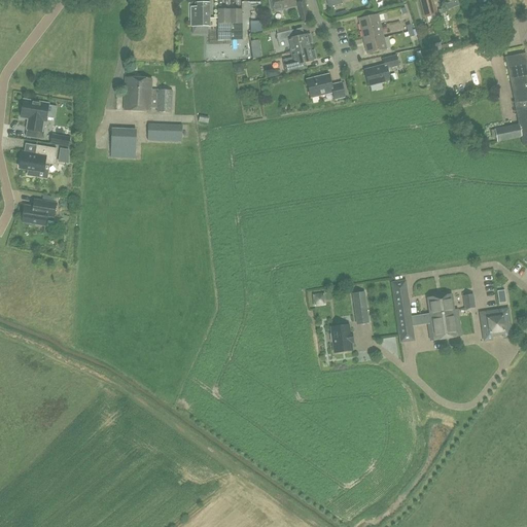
[(274,9),(274,11),(296,6),(294,0),(270,0),(269,1),(271,8),(272,9),(274,9)]
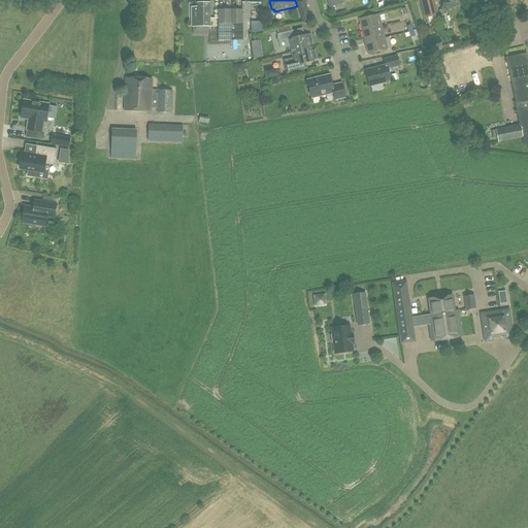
[(432,0),(421,0),(426,17),(436,14),(432,0)]
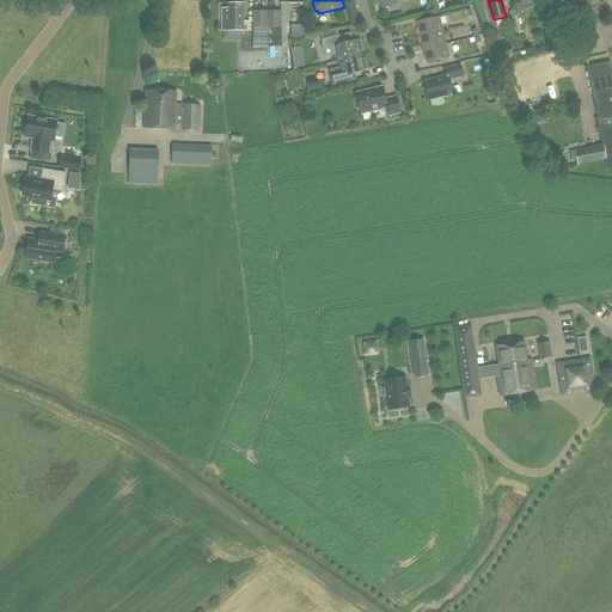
[(354,1),(344,4),(348,18),(352,18),(353,24),(359,23),(356,16),(357,16),(354,1)]
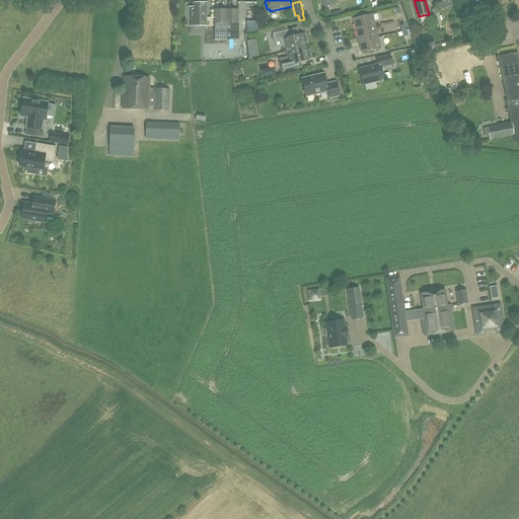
[(451,6),(449,1),(440,4),(442,9),(451,6)]
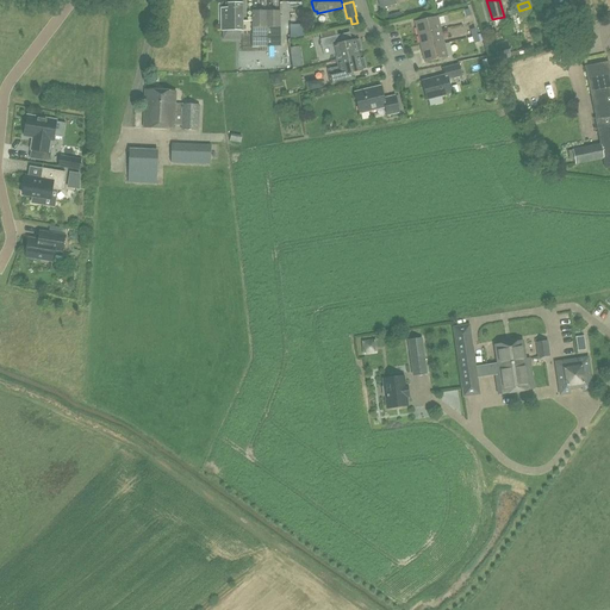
[(221,8),(221,31),(242,30),(242,4),(226,4),(226,8),(221,8)]
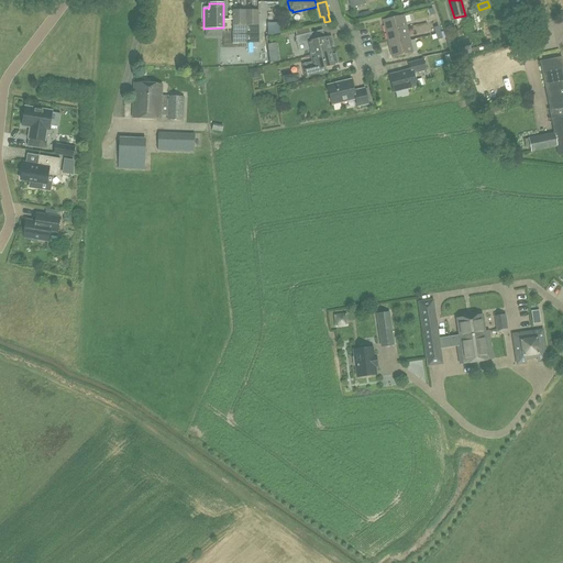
[(518,21),(526,19),(523,9),(516,11),(518,21)]
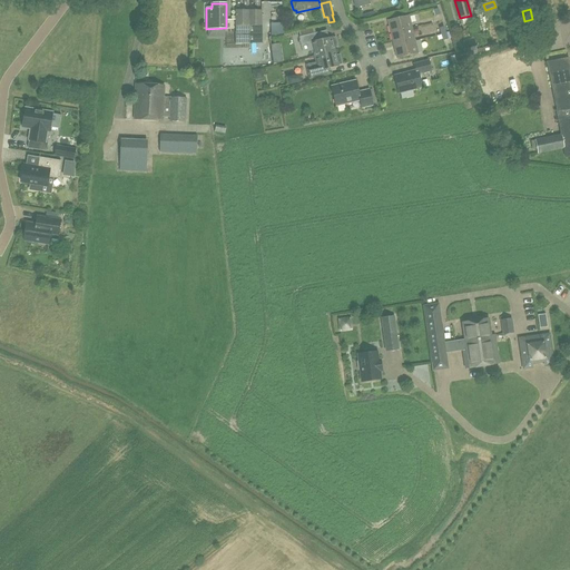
[(236,32),(235,32),(236,43),(249,42),(262,42),(262,26),(262,20),(263,10),(262,10),(236,10),(236,19),(236,26),(236,32)]
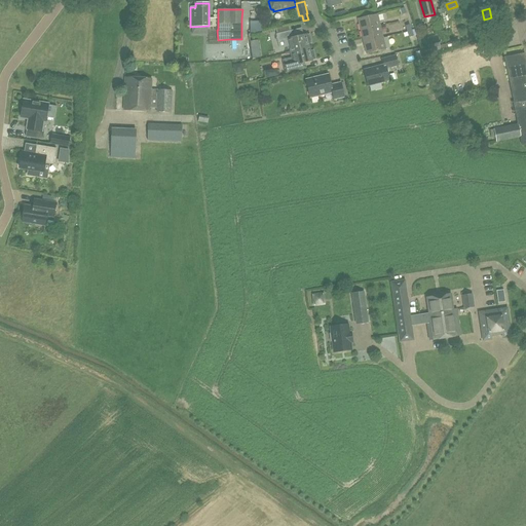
[(361,30),(380,26),(377,13),(358,19),(361,30)]
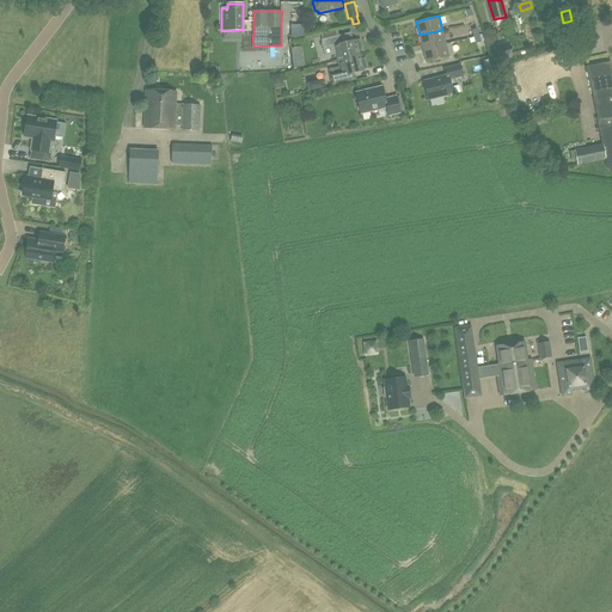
[(363,50),(361,40),(357,41),(356,41),(342,43),(341,36),(338,30),(322,34),(324,40),(322,40),(323,43),(324,50),(325,56),(336,54),(338,60),(360,55),(360,51),(363,50)]
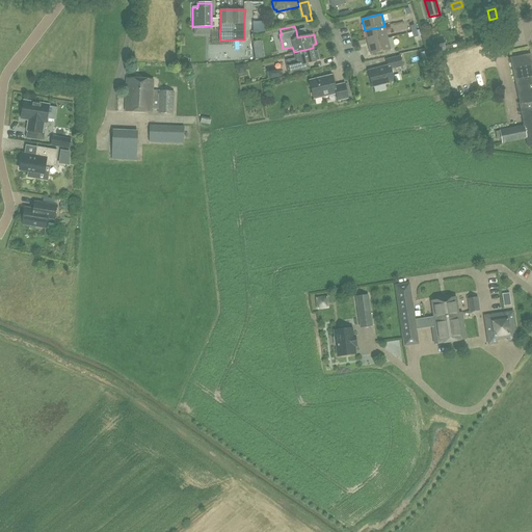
[(368,43),(388,37),(384,26),(365,30),(368,43)]
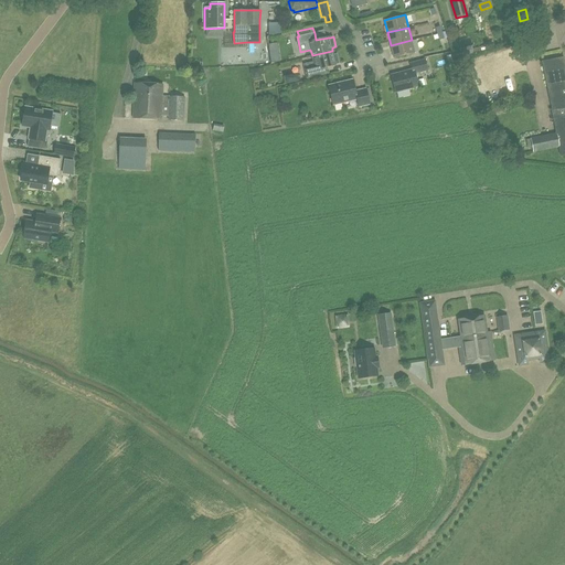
[(412,40),(391,45),(394,57),(415,53),(412,40)]
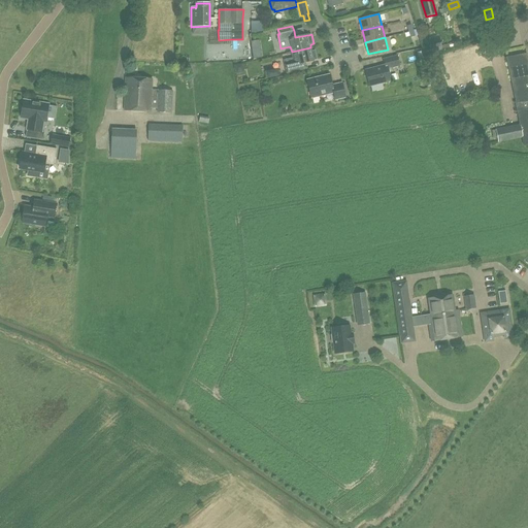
[(442,51),(440,42),(430,45),(432,54),(442,51)]
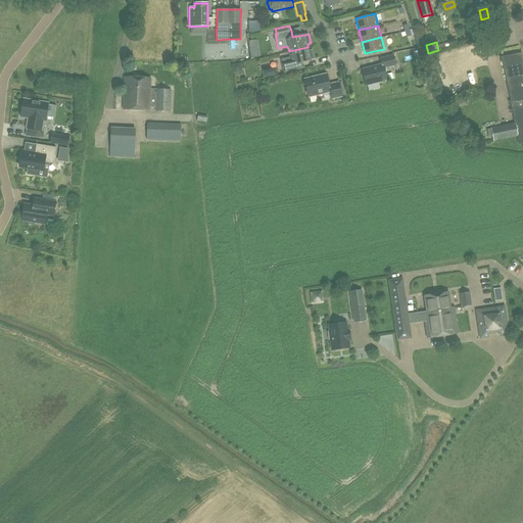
[(308,50),(307,47),(289,51),(290,57),(281,59),(284,73),(299,68),(298,62),(311,59),(314,58),(312,50),(308,50)]
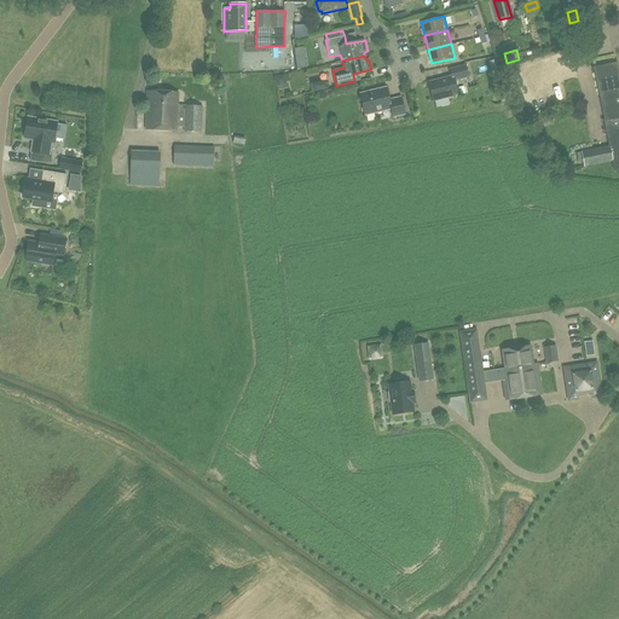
[(296,69),(306,68),(305,58),(295,59),(296,69)]
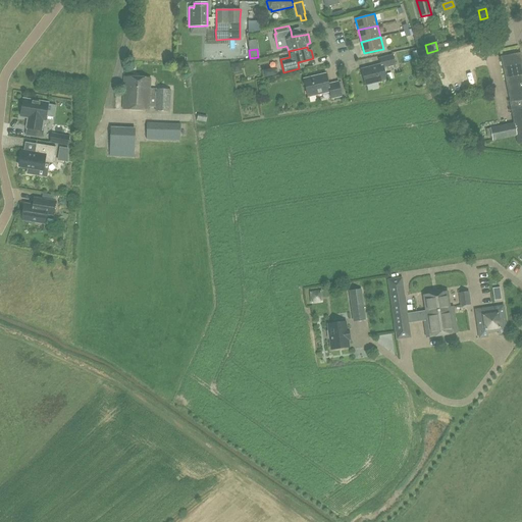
[(387,80),(383,68),(396,65),(393,55),(379,58),(380,64),(362,69),(366,86),(387,80)]
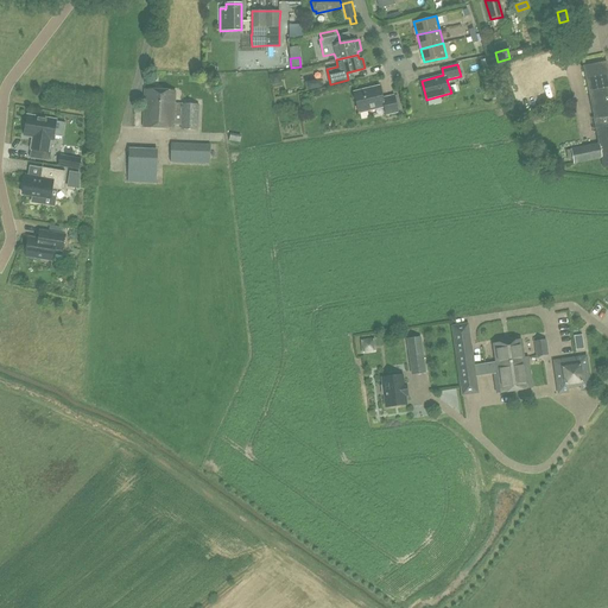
[(571,150),(567,151),(568,160),(574,160),(574,165),(601,159),(603,168),(605,168),(607,166),(607,81),(605,65),(584,69),(595,118),(593,119),(595,127),(597,144),(571,149),(571,150)]
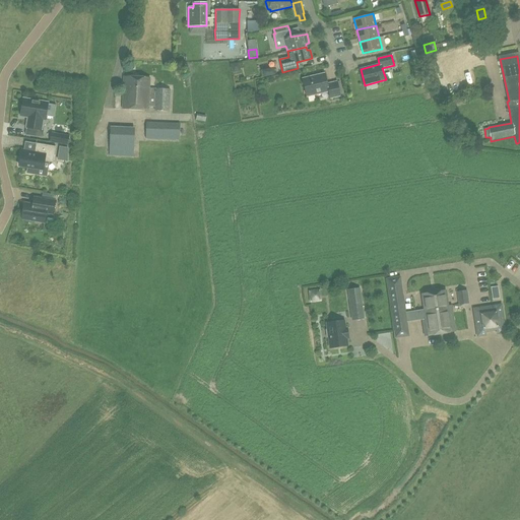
[(330,99),(340,96),(337,81),(327,84),(324,73),(303,78),(307,96),(329,91),(330,99)]
